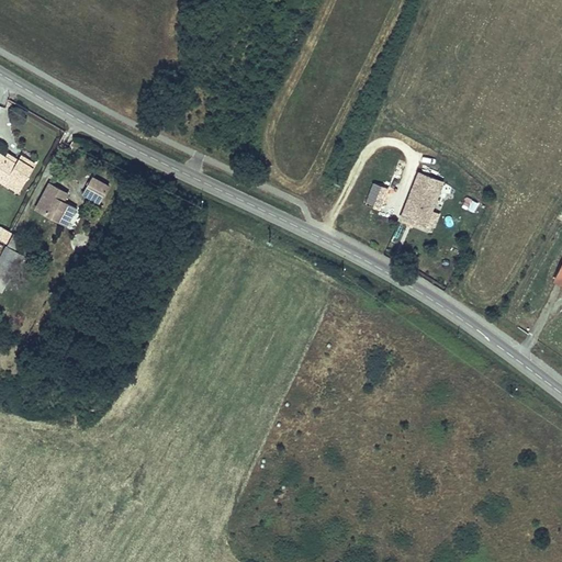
[(20,188),(35,164),(23,156),(20,160),(17,165),(7,158),(0,154),(0,179),(6,183),(8,180),(20,188)]
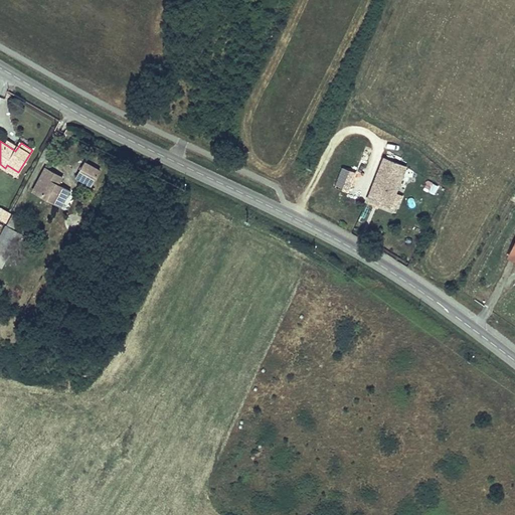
[(18,147),(8,141),(6,145),(15,151),(18,147)]
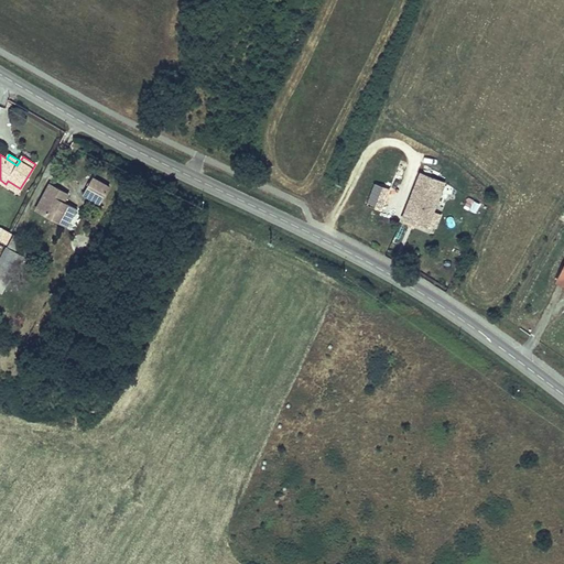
[(421,173),(403,218),(427,227),(444,182),(421,173)]
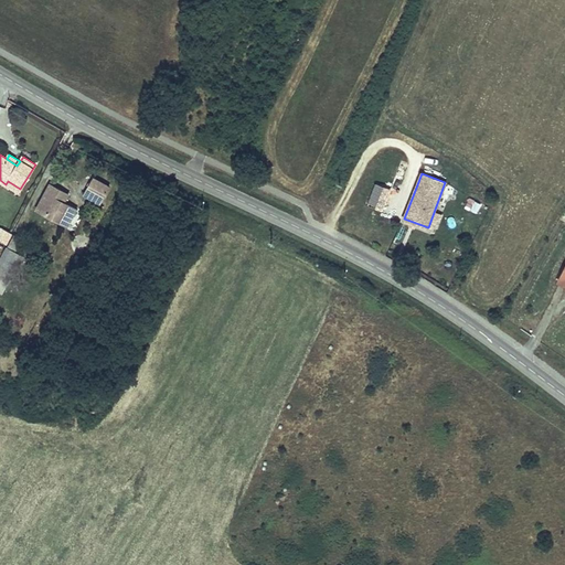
[(100,203),(109,187),(94,178),(87,189),(95,192),(92,199),(100,203)]
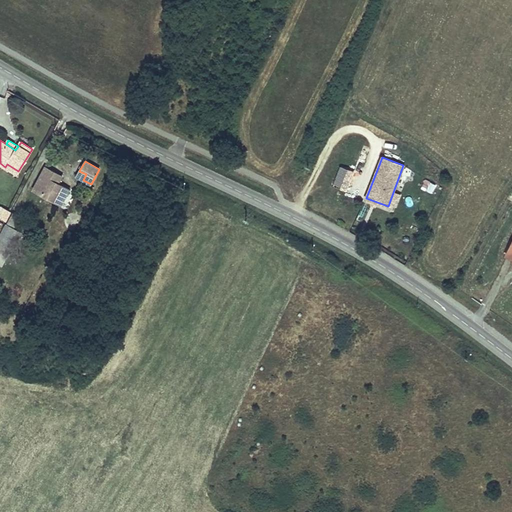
[(18,171),(7,164),(5,167),(16,174),(18,171)]
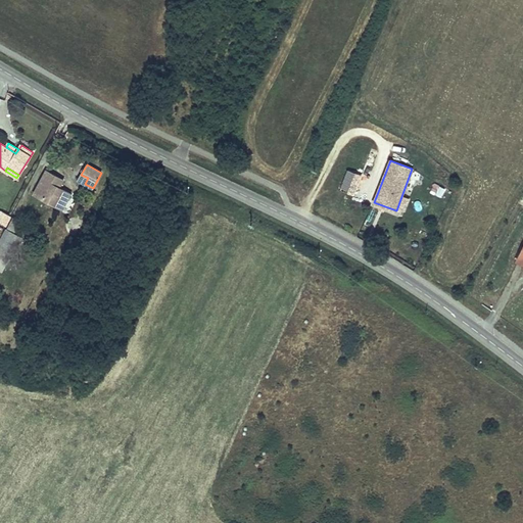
[(59,187),(54,185),(58,178),(46,171),(34,194),(59,207),(68,192),(59,187)]
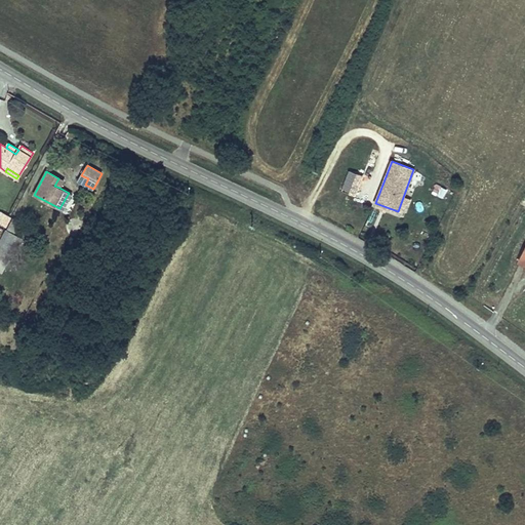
[(363,177),(348,173),(342,191),(358,196),(363,177)]
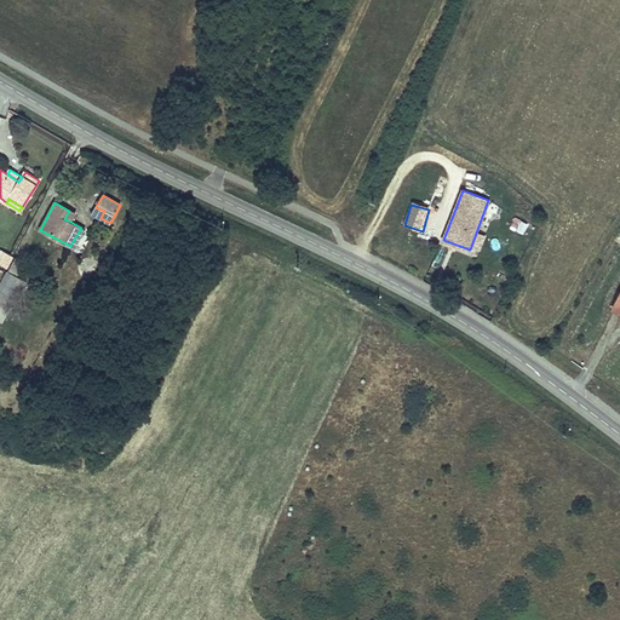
[(101,218),(104,211),(96,207),(93,213),(101,218)]
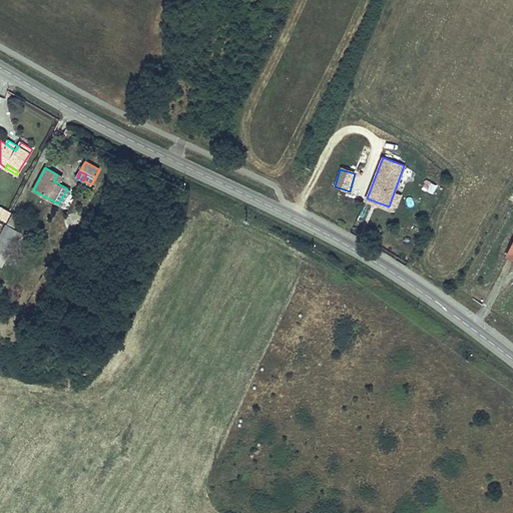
[(58,183),(61,176),(57,174),(53,181),(58,183)]
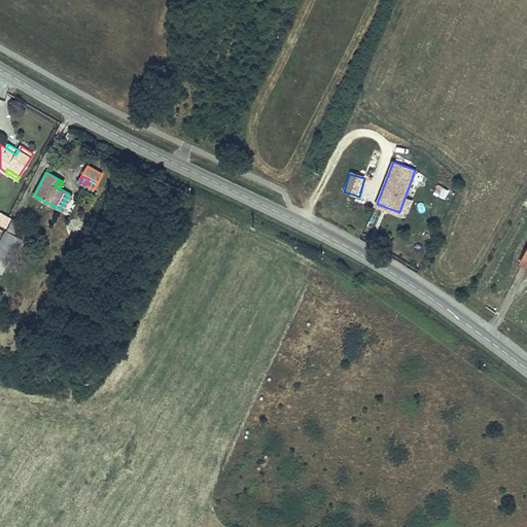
[(450,192),(438,185),(434,194),(446,200),(450,192)]
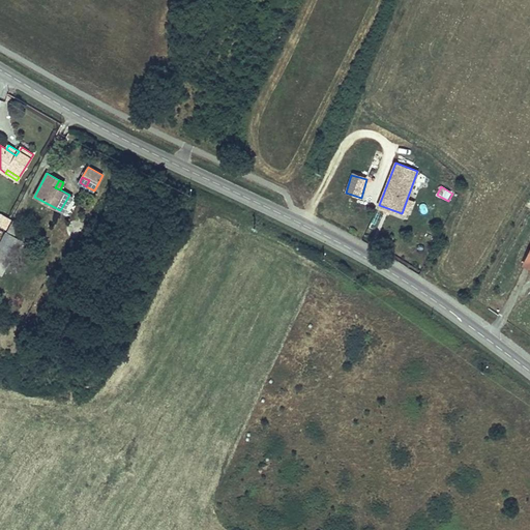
[(63,211),(71,197),(69,195),(60,210),(63,211)]
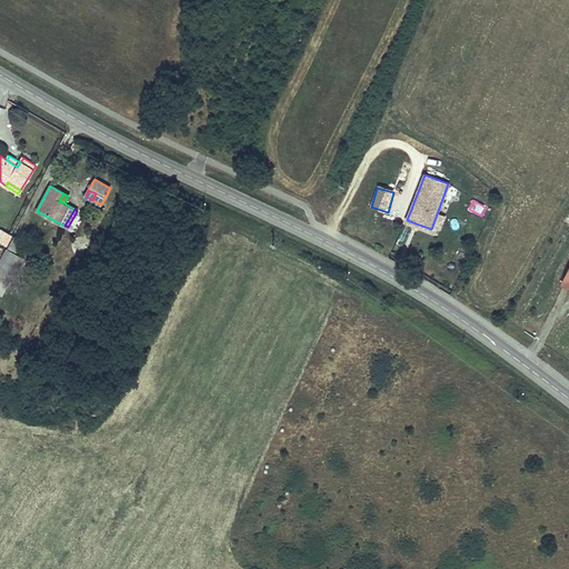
[(0,241),(7,246),(12,236),(2,230),(0,236),(0,241)]
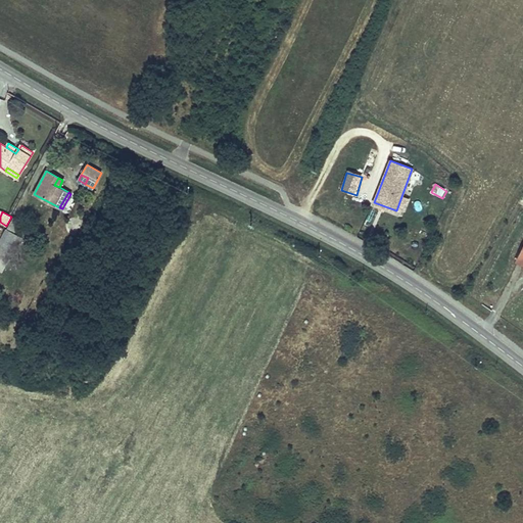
[(16,228),(20,221),(13,217),(7,229),(14,233),(16,228)]
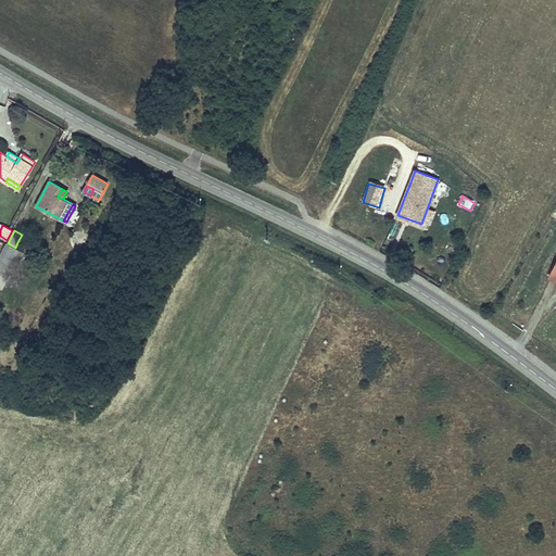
[(25,247),(29,239),(22,235),(17,242),(25,247)]
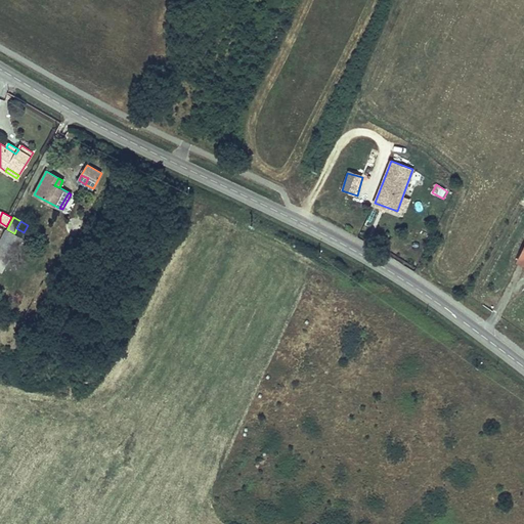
[(13,254),(22,237),(6,230),(0,242),(0,246),(10,252),(13,254)]
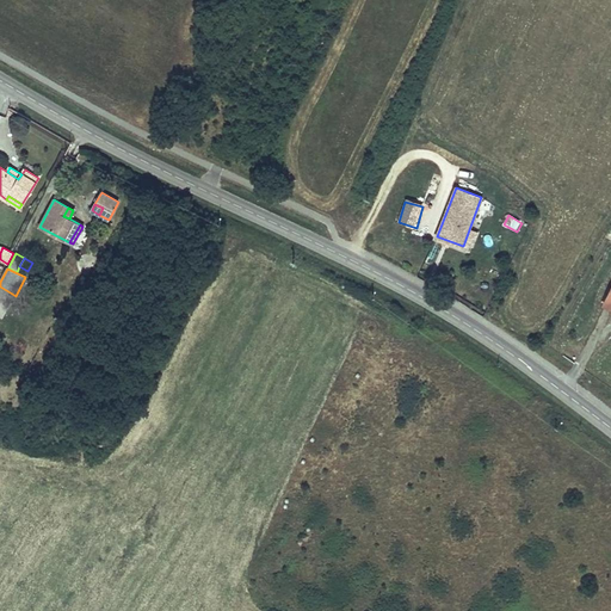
[(0,301),(7,304),(12,294),(0,287),(0,301)]
